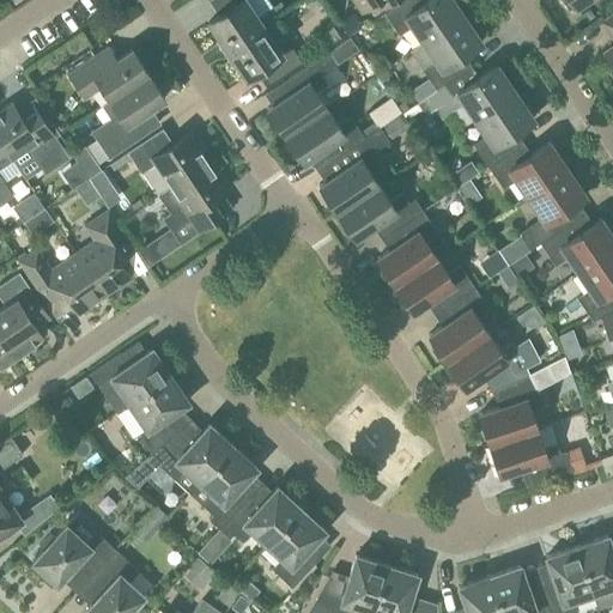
[(267,10),(258,17),(246,0),(208,0),(219,16),(210,22),(220,38),(216,41),(224,53),(273,19),(267,10)]
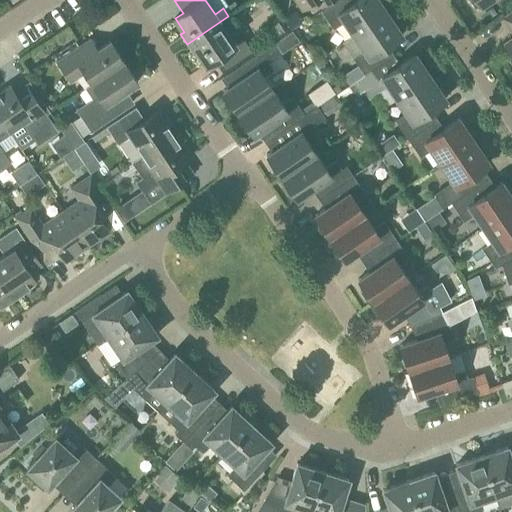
[(262,0),(243,0),(246,9),(263,4),(262,0)]
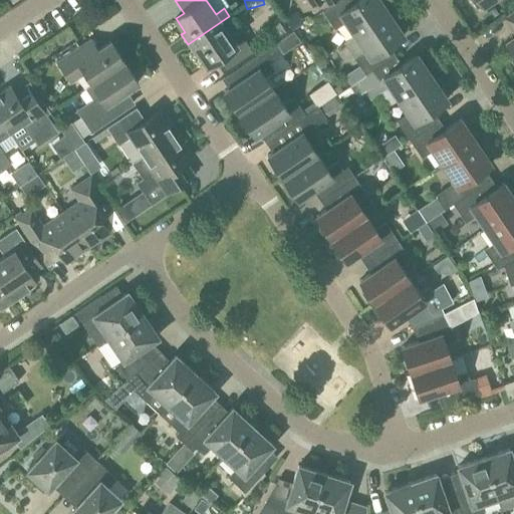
[(294,0),(302,11),(309,6),(313,12),(331,0),(294,0)]
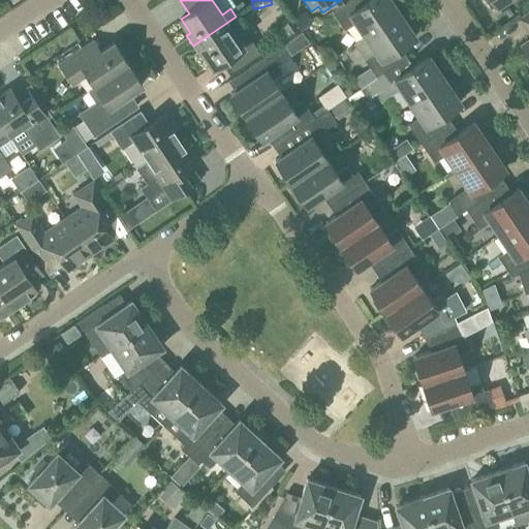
[(365,37),(401,12),(392,0),(369,0),(365,3),(362,0),(347,0),(333,10),(345,30),(355,23),(365,37)]
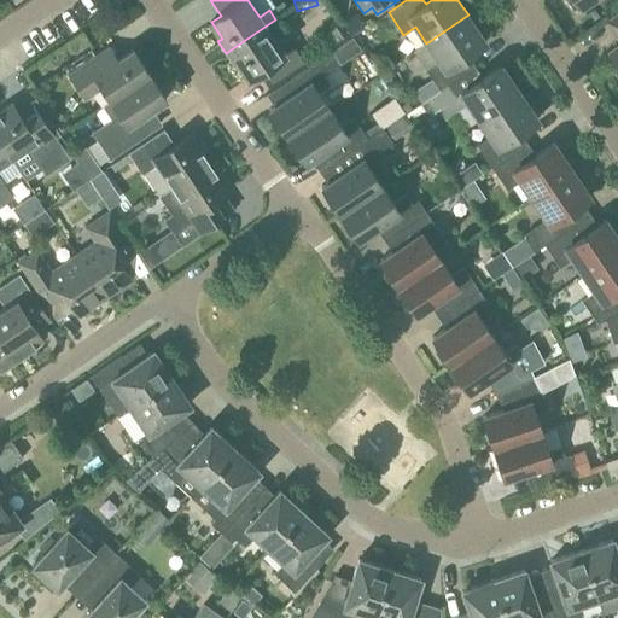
[(468,15),(426,44),(414,52),(431,77),(412,91),(420,104),(471,70),(462,58),(487,42),(468,15)]
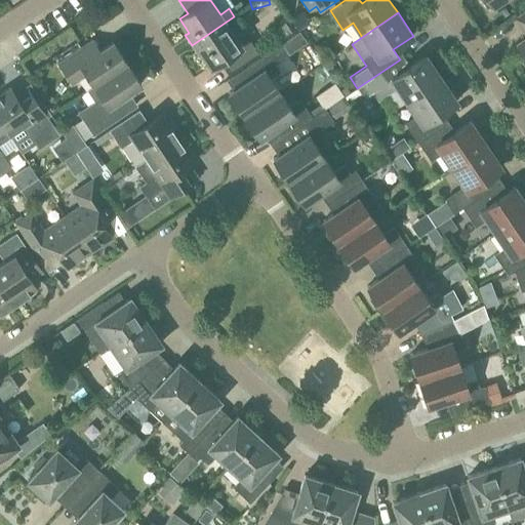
[(234,16),(192,45),(198,54),(202,52),(211,67),(219,61),(229,74),(259,53),(250,40),(242,45),(231,30),(239,24),(234,16)]
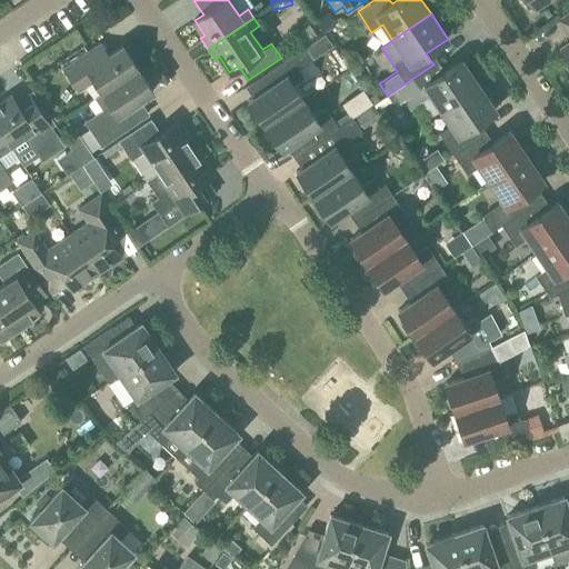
[(102,92),(138,69),(122,46),(98,62),(89,49),(63,67),(79,90),(95,80),(102,92)]
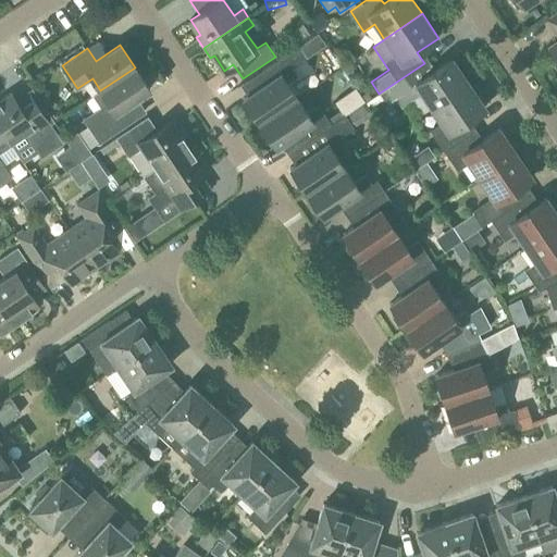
[(260,123),(297,98),(287,83),(298,75),(292,67),(306,58),(298,47),(258,74),(264,85),(243,99),(260,123)]
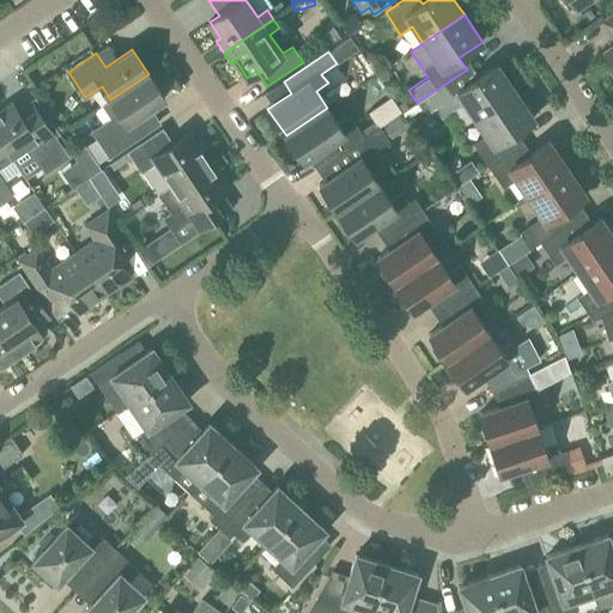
[(474,120),(516,91),(498,65),(474,80),(467,70),(417,103),(426,117),(436,110),(441,119),(463,103),(474,120)]
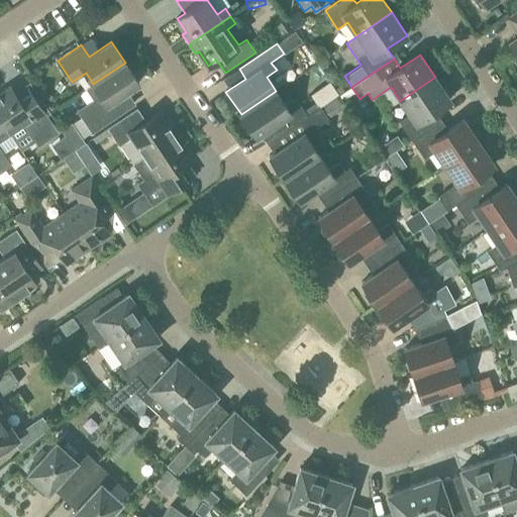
[(94,101),(78,111),(93,132),(101,126),(124,110),(117,99),(139,83),(125,63),(93,84),(86,89),(94,101)]
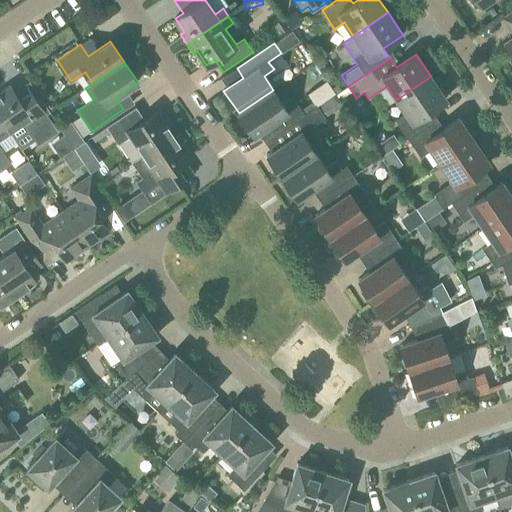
[(408,139),(433,122),(427,112),(446,99),(431,76),(396,100),(406,114),(396,120),(408,139)]
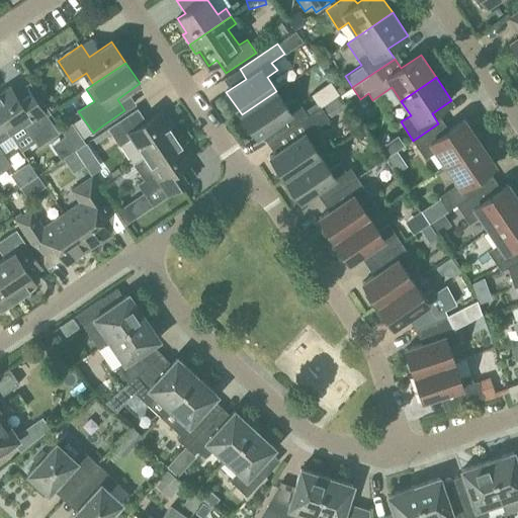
[(10,87),(0,93),(0,117),(10,134),(24,123),(39,146),(59,133),(36,100),(25,108),(10,87)]
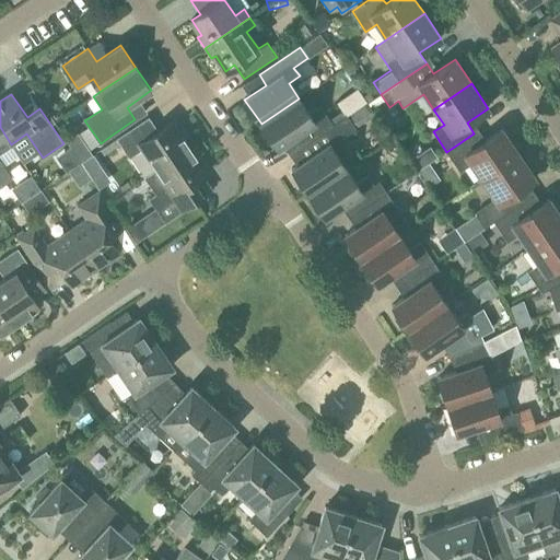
[(306,144),(334,126),(319,106),(308,114),(299,98),(261,124),(278,149),(300,135),(306,144)]
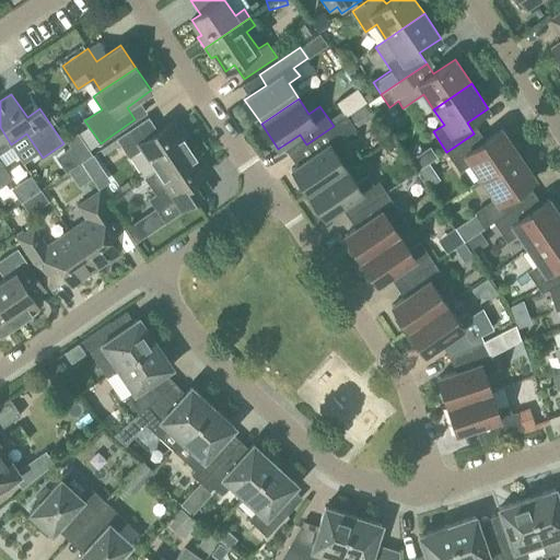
[(150,128),(165,117),(158,105),(141,116),(150,128)]
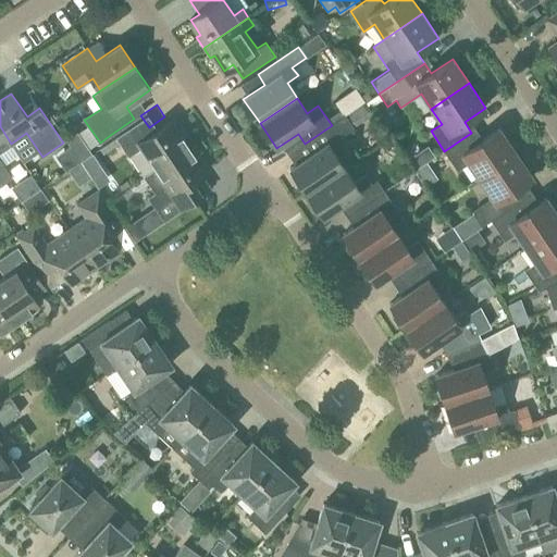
[(307,193),(345,168),(334,152),(345,145),(339,137),(353,127),(345,115),(332,125),(305,144),(312,153),(291,169),(307,193)]
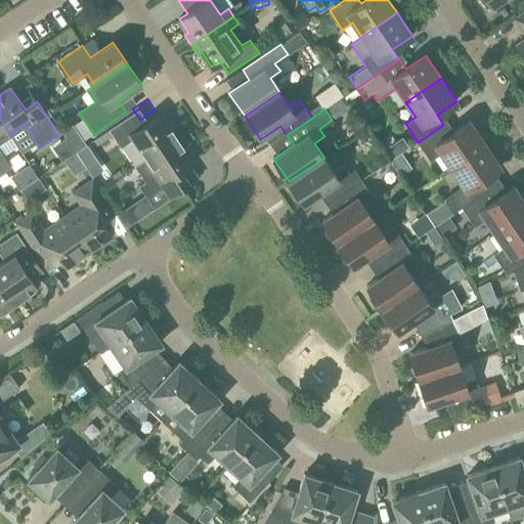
[(133,114),(110,129),(122,147),(134,139),(147,159),(177,138),(172,129),(173,124),(165,112),(142,127),(133,114)]
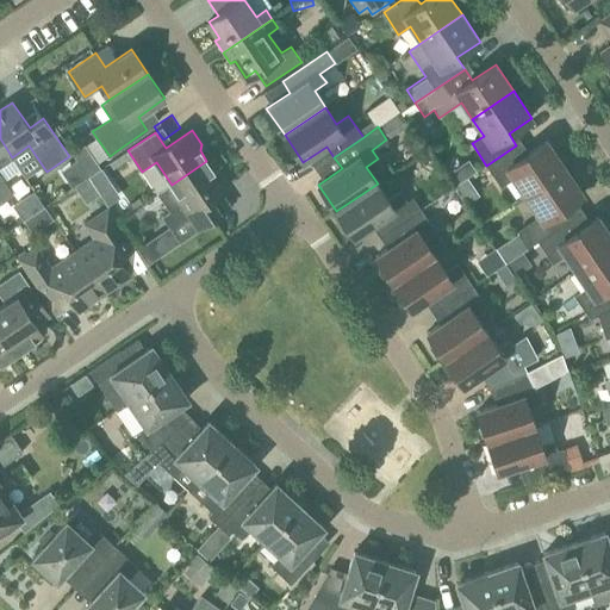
[(0,175),(0,165),(12,157),(0,138),(0,201),(12,194),(0,175)]
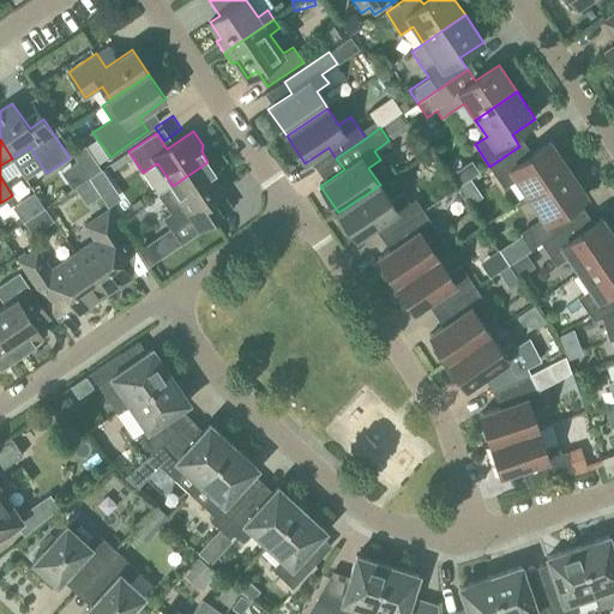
[(528,197),(569,168),(551,142),(527,157),(519,146),(489,167),(504,188),(516,180),(528,197)]
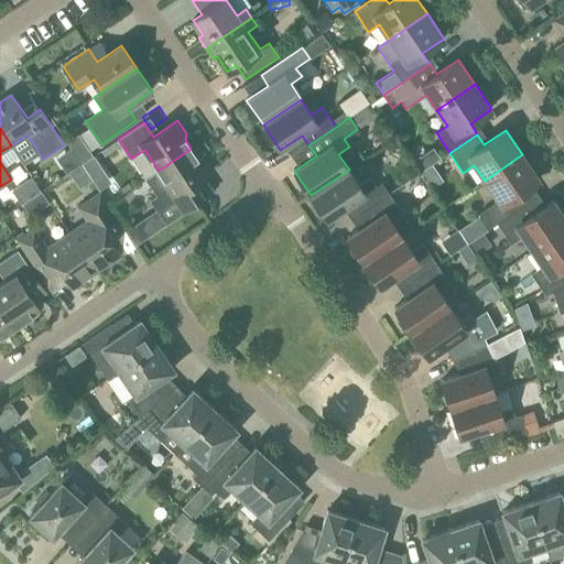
[(54,154),(63,167),(74,161),(65,147),(54,154)]
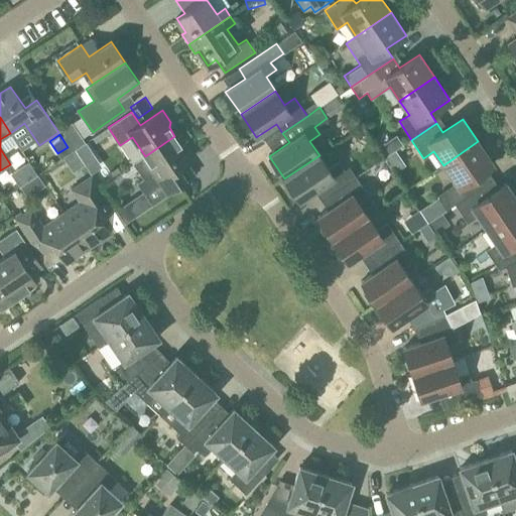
[(145,156),(134,163),(144,178),(138,182),(152,205),(180,185),(171,172),(194,157),(185,145),(180,144),(174,136),(145,156)]
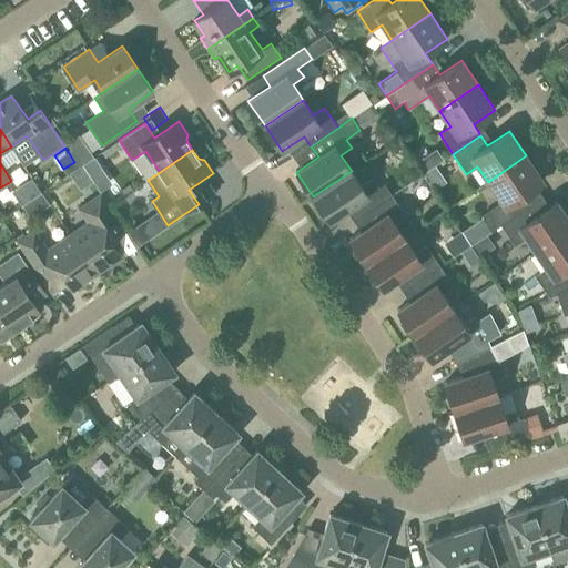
[(505,222),(528,206),(521,195),(544,181),(526,155),(488,182),(499,200),(478,213),(490,232),(500,224),(505,222)]
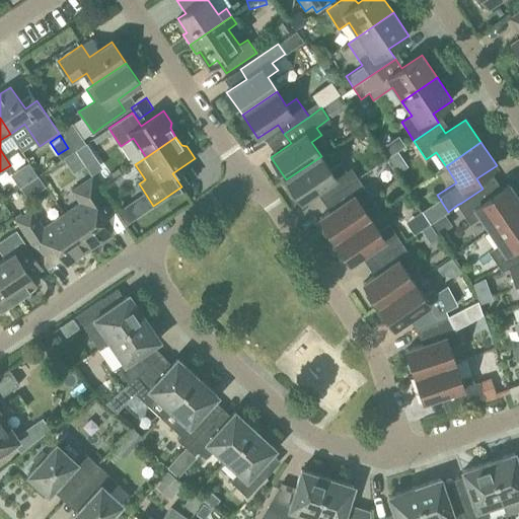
[(396,173),(408,165),(397,151),(386,158),(396,173)]
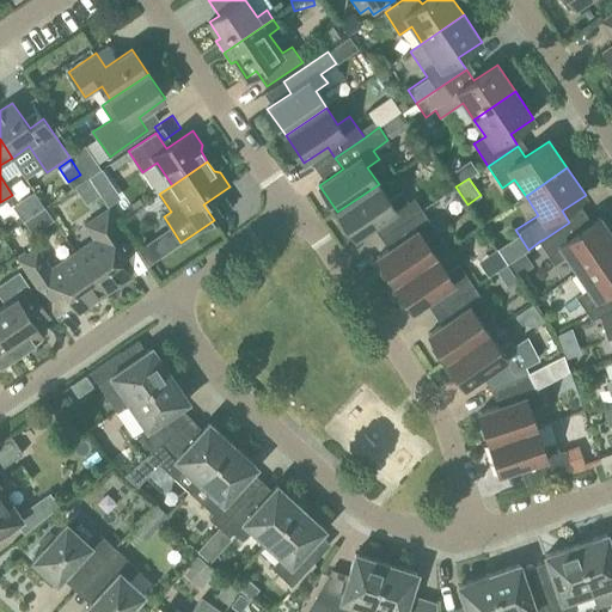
[(392,230),(422,210),(414,199),(408,202),(402,193),(390,201),(379,184),(337,212),(355,239),(379,222),(387,234),(392,231),(392,230)]
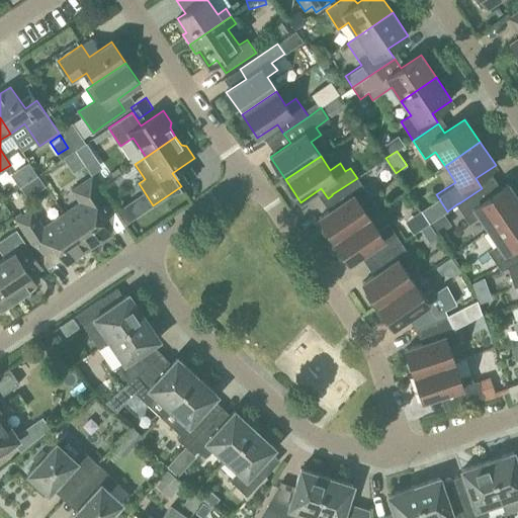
[(64,213),(89,250),(111,235),(108,231),(107,231),(99,219),(101,217),(98,211),(110,203),(93,176),(72,190),(81,202),(64,213)]
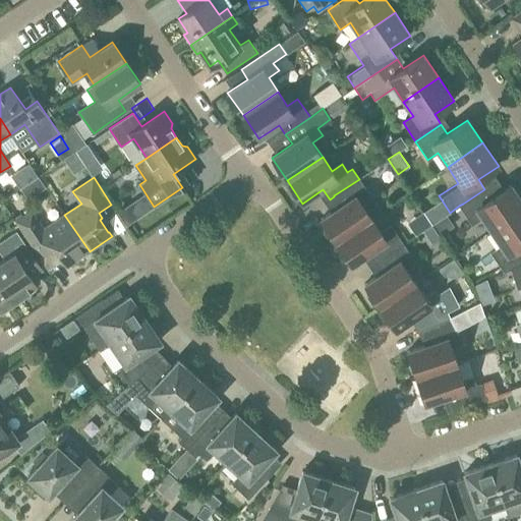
[(341,206),(321,219),(327,229),(324,231),(332,245),(371,219),(382,212),(371,197),(359,179),(334,195),(334,196),(341,206)]
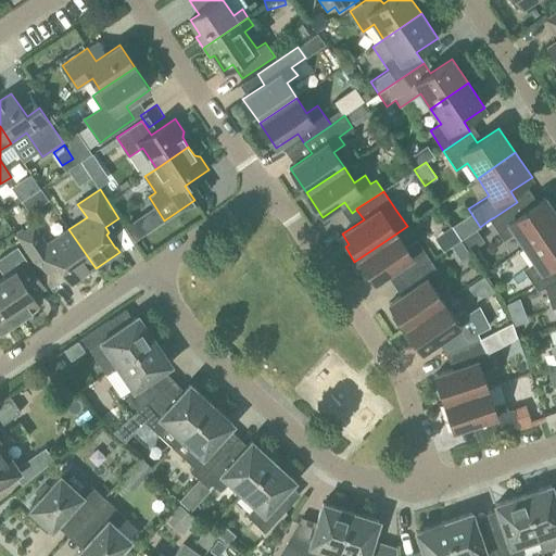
[(525,248),(555,226),(555,213),(545,198),(525,212),(517,202),(494,217),(490,219),(504,240),(514,232),(525,248)]
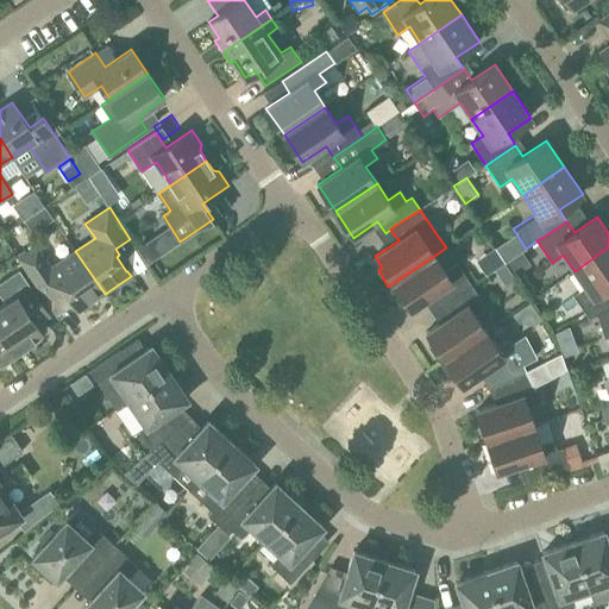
[(105,294),(75,251),(51,268),(37,246),(19,259),(45,297),(62,287),(76,306),(75,307),(77,312),(105,294)]
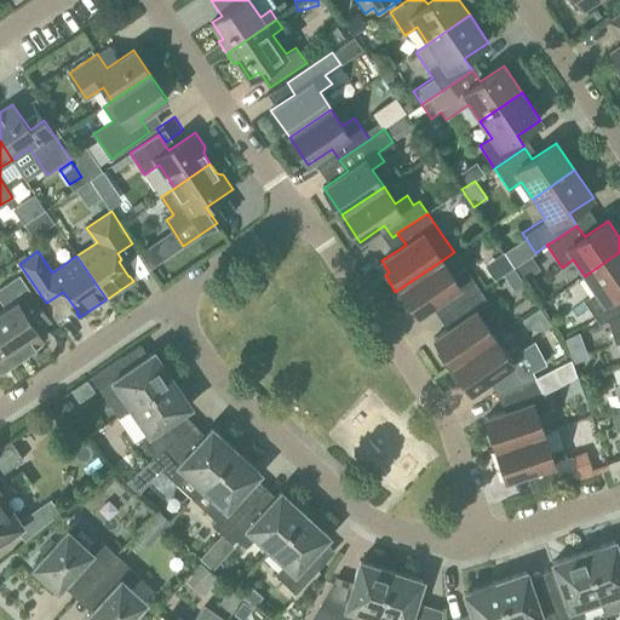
[(619,311),(619,252),(585,276),(596,293),(584,300),(600,323),(608,320),(607,319),(619,311)]
